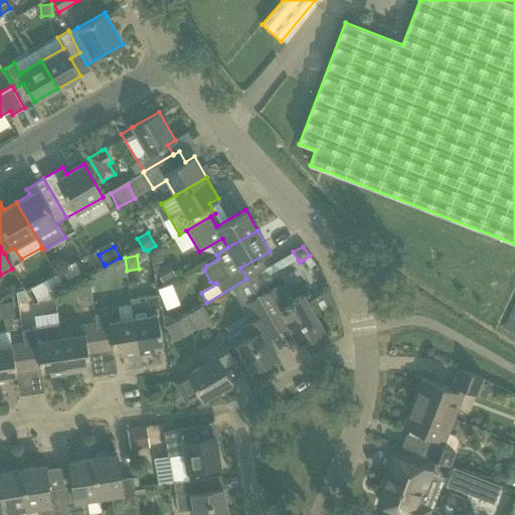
[(163,283),(174,277),(168,264),(156,271),(163,283)]
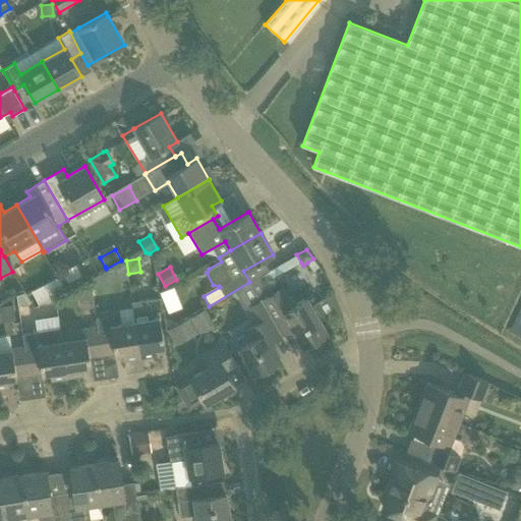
[(39,305),(52,298),(45,285),(32,291),(39,305)]
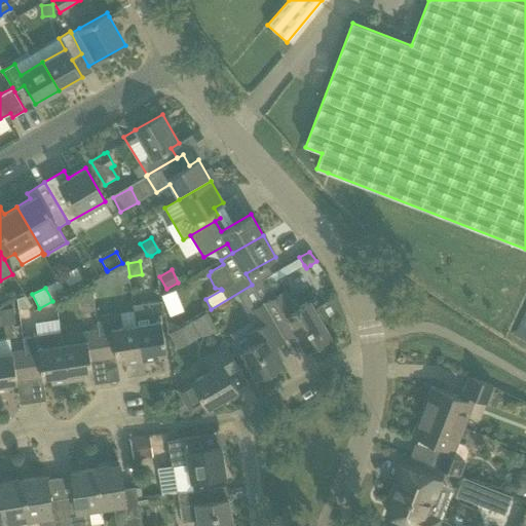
[(263,302),(278,329),(289,323),(305,350),(330,336),(309,301),(296,309),(286,291),(264,303),(263,302)]
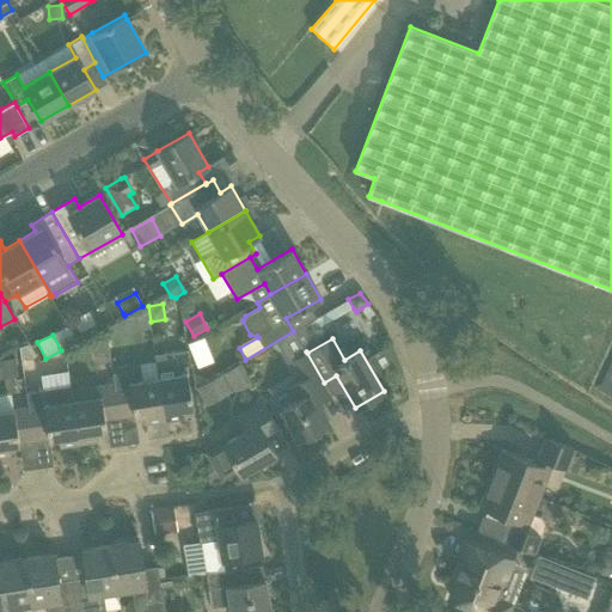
[(35,357),(26,344),(19,347),(20,359),(35,357)]
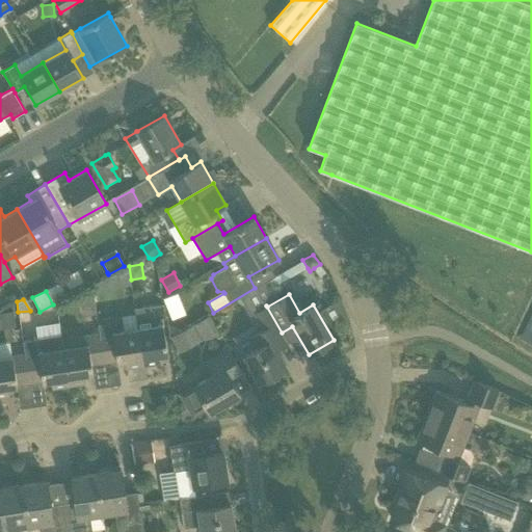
[(135,314),(134,314),(141,365),(159,362),(159,355),(167,354),(162,324),(153,326),(152,319),(165,317),(164,304),(150,306),(134,308),(135,314)]
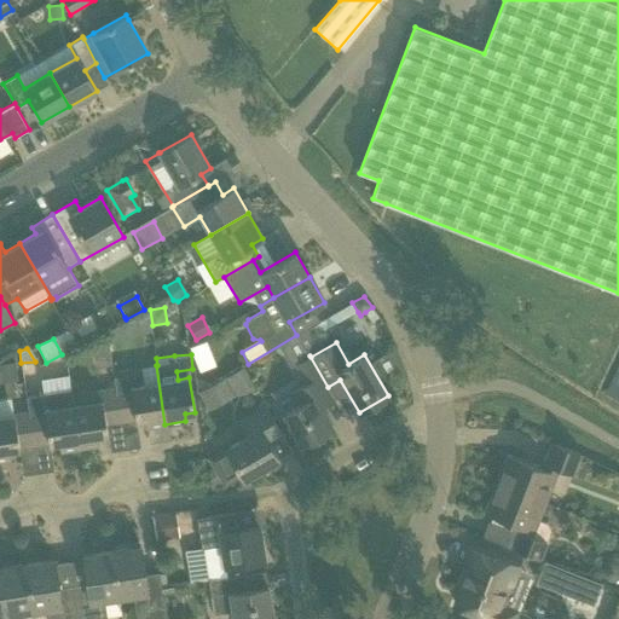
[(320,408),(335,399),(328,387),(310,356),(294,365),(306,385),(294,392),(301,405),(284,415),(302,445),(333,428),(320,408)]
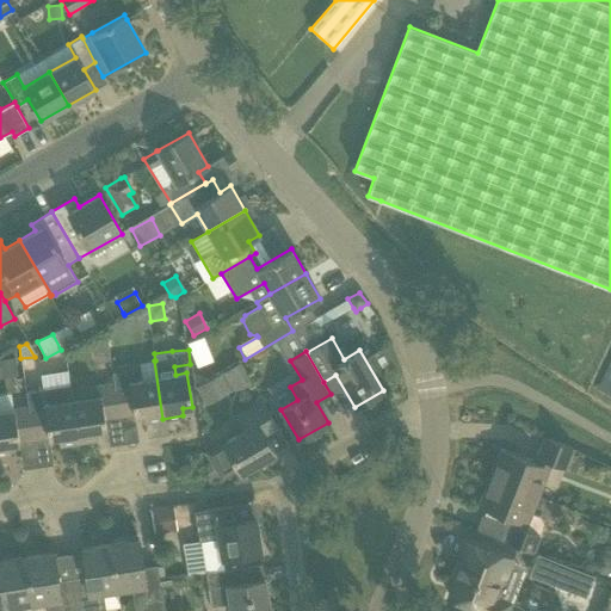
[(18,375),(14,358),(0,359),(0,360),(2,377),(18,375)]
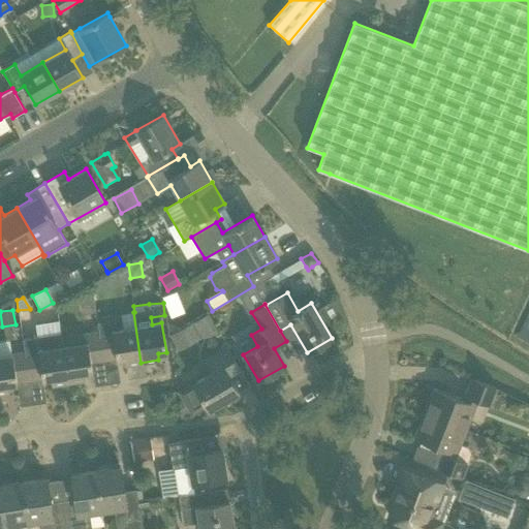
[(141,363),(133,312),(120,314),(121,314),(96,318),(98,331),(97,331),(102,362),(116,360),(116,361),(125,359),(126,365),(141,363)]
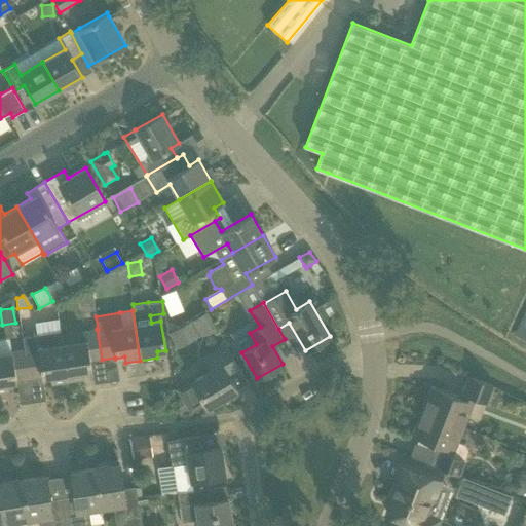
[(205,314),(191,323),(198,336),(209,334),(215,331),(205,314)]
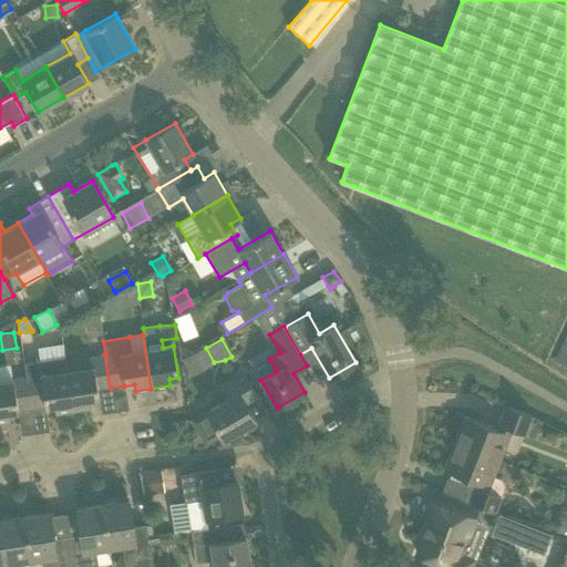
[(63,358),(72,410),(91,406),(90,401),(99,399),(98,390),(110,388),(104,354),(65,361),(65,357),(63,358)]
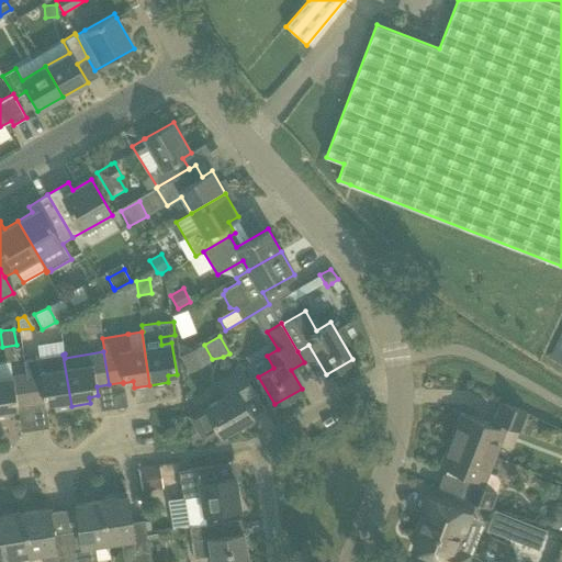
[(26,374),(25,374),(31,406),(43,404),(45,404),(54,403),(55,408),(71,406),(63,355),(24,360),(26,374)]
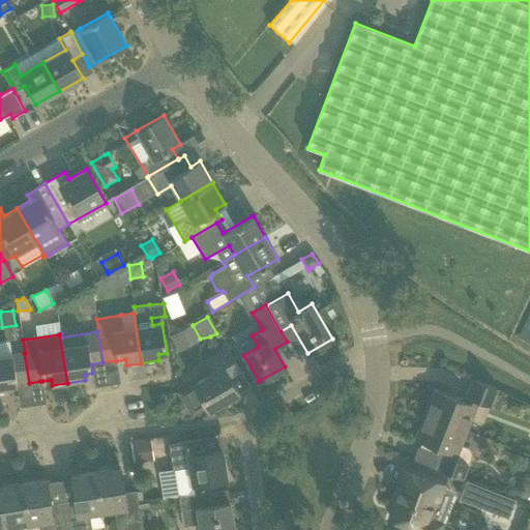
[(214,373),(180,393),(192,413),(206,406),(209,411),(238,393),(229,379),(241,372),(227,349),(207,360),(214,373)]
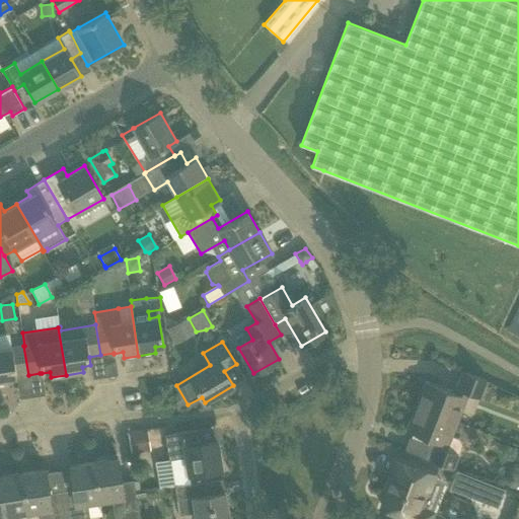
[(23,346),(0,350),(0,385),(9,384),(8,378),(16,377),(16,376),(28,375),(23,346)]
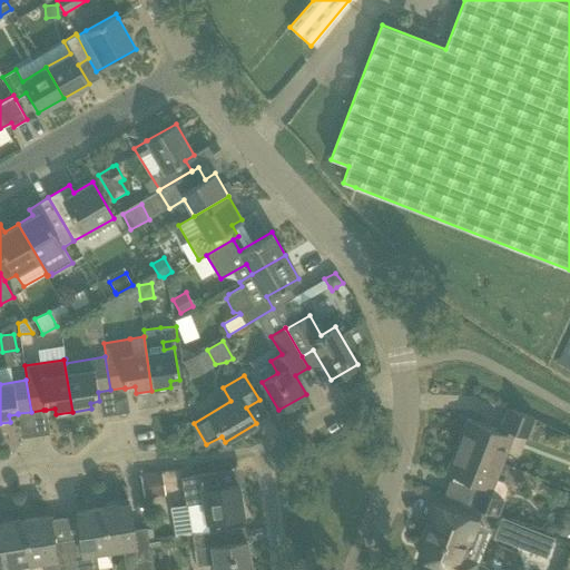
[(457,445),(502,463),(513,432),(528,438),(534,419),(508,409),(499,431),(467,419),(457,445)]
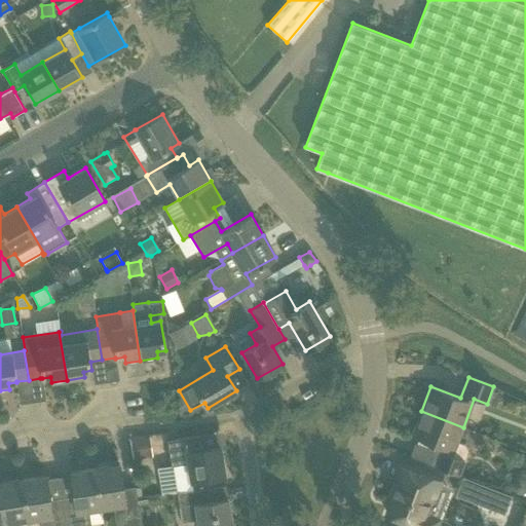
[(465,445),(457,442),(463,427),(421,411),(411,436),(441,447),(434,465),(460,476),(465,460),(464,460),(467,451),(465,445)]
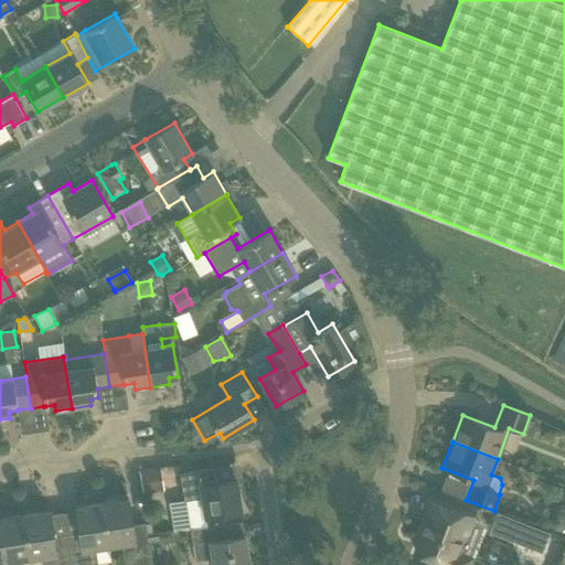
[(160,468),(140,471),(144,494),(163,491),(160,468)]
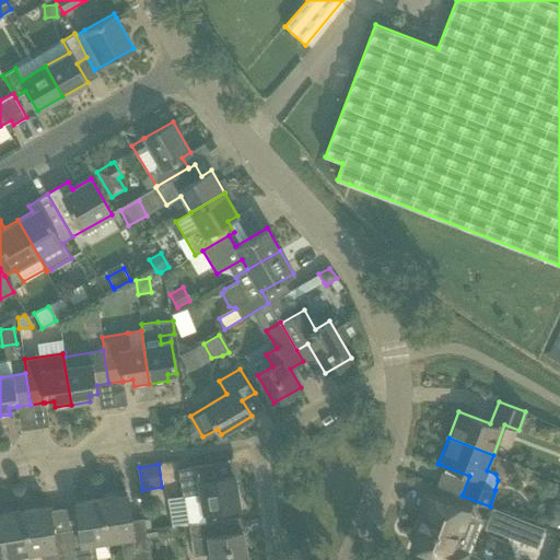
[(213,464),(182,468),(178,469),(183,497),(185,497),(189,525),(223,520),(222,509),(238,506),(234,475),(216,477),(213,464)]
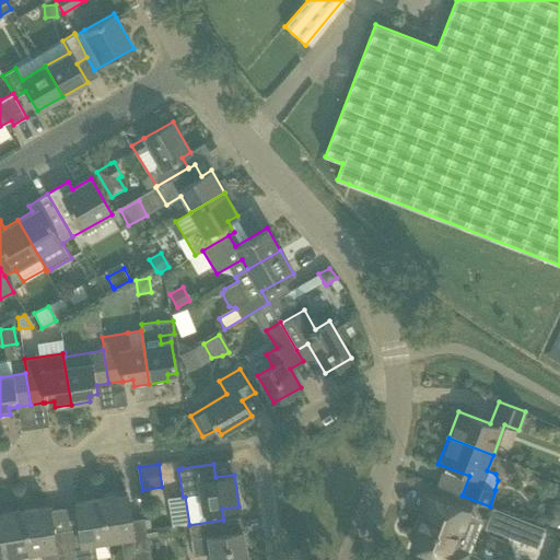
[(127,494),(101,499),(106,540),(108,540),(120,538),(124,555),(124,559),(150,559),(146,532),(143,517),(130,520),(127,494)]
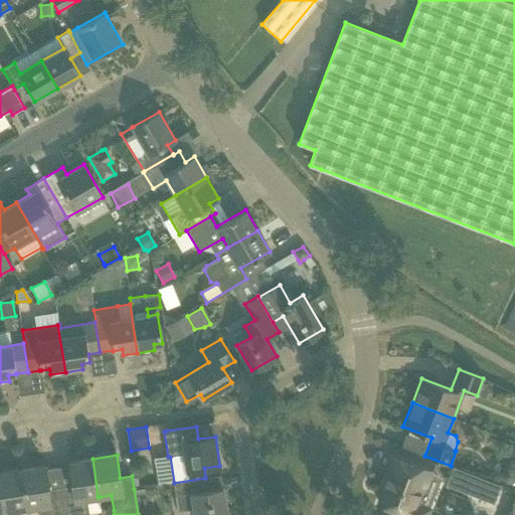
[(378,503),(405,511),(403,514),(426,514),(430,507),(419,504),(424,490),(432,468),(392,456),(390,458),(388,459),(385,467),(386,470),(384,475),(387,476),(378,503)]
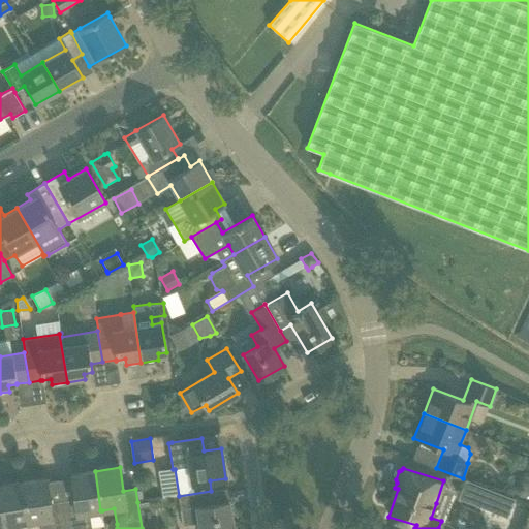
[(95,471),(70,475),(74,499),(62,501),(66,528),(81,528),(91,528),(104,525),(102,510),(100,510),(95,471)]
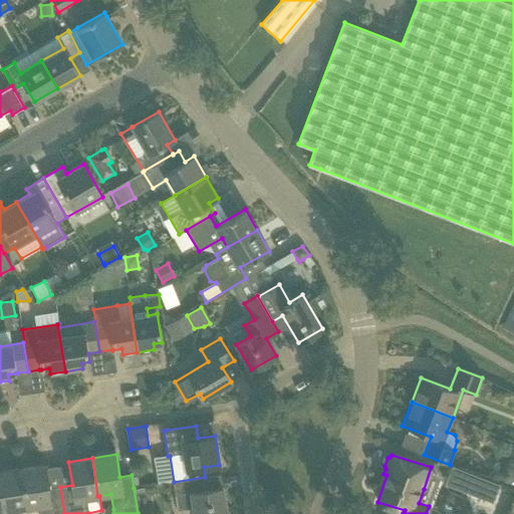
[(444,483),(493,503),(500,485),(451,465),(444,483)]
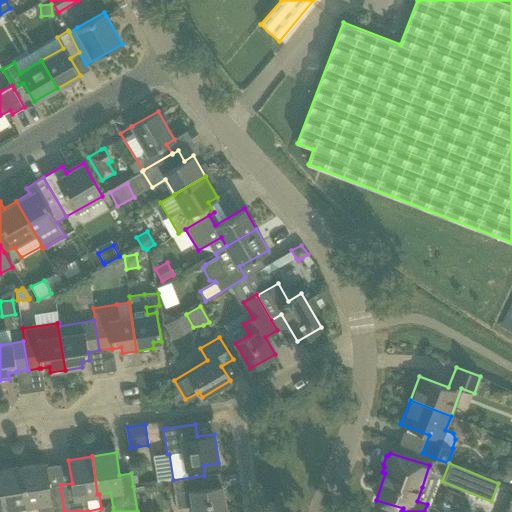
[(48,487),(45,464),(20,467),(27,511),(28,511),(27,505),(38,504),(39,511),(64,511),(60,485),(48,487)]
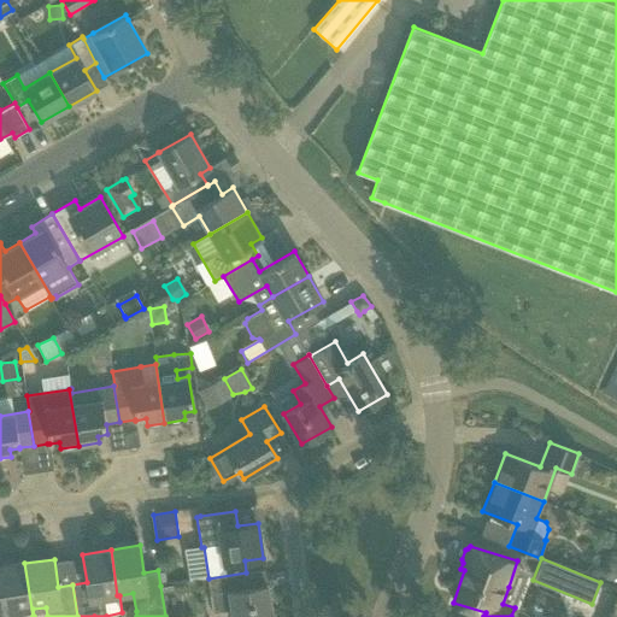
[(33,616),(24,563),(0,566),(0,588),(1,595),(0,595),(0,616),(33,616)]
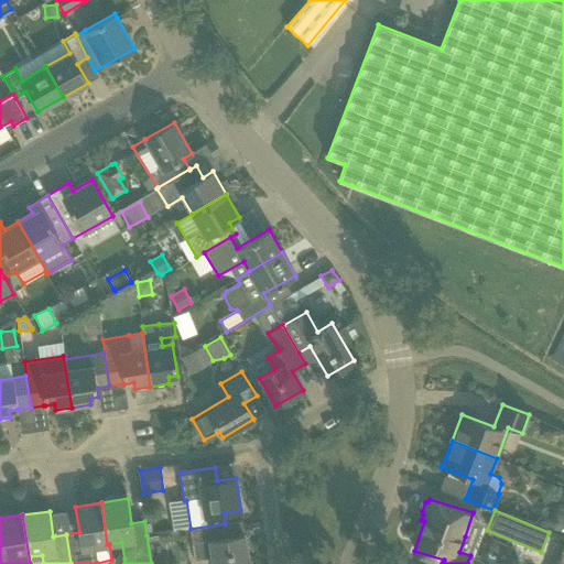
[(213,563),(248,563),(245,534),(243,534),(241,520),(225,523),(191,529),(190,529),(194,557),(212,554),(213,563)]
